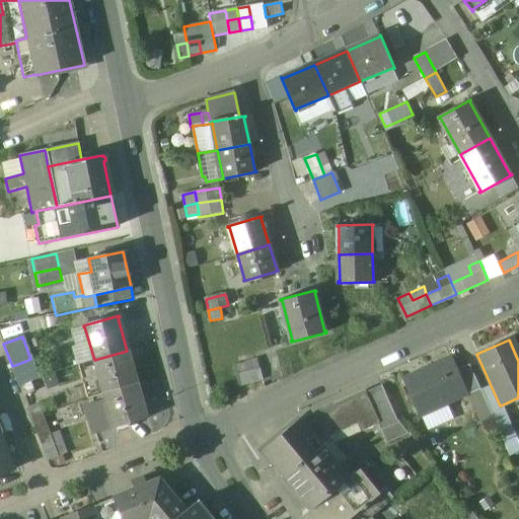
[(127,351),(94,360),(103,393),(137,384),(127,351)]
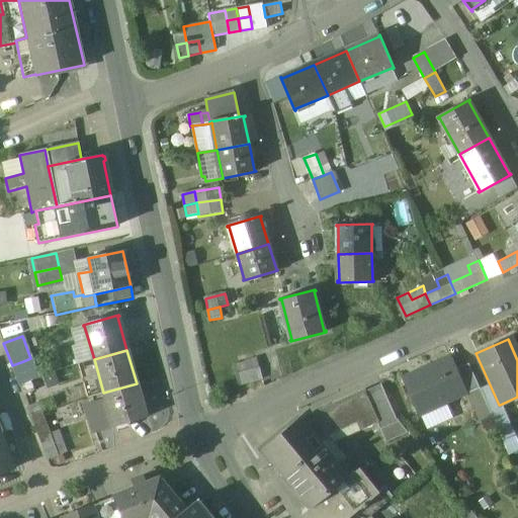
[(448,358),(401,379),(417,416),(464,395),(453,370),(448,358)]
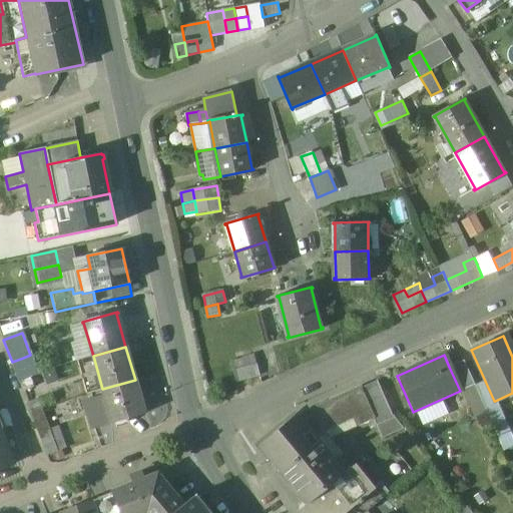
[(23,358),(12,362),(19,381),(30,377),(23,358)]
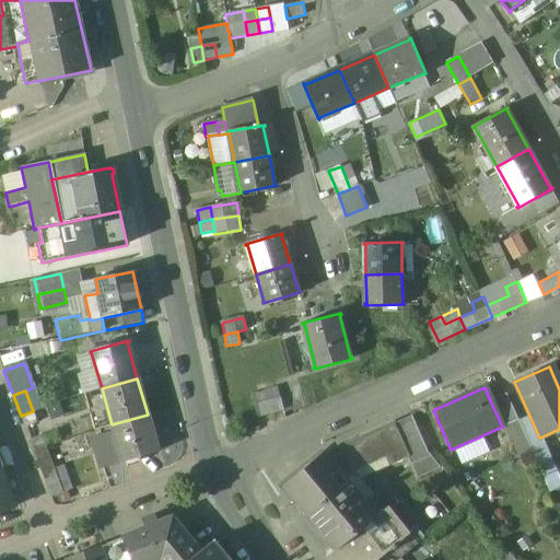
[(267,391),(253,394),(258,416),(284,409),(281,396),(269,399),(267,391)]
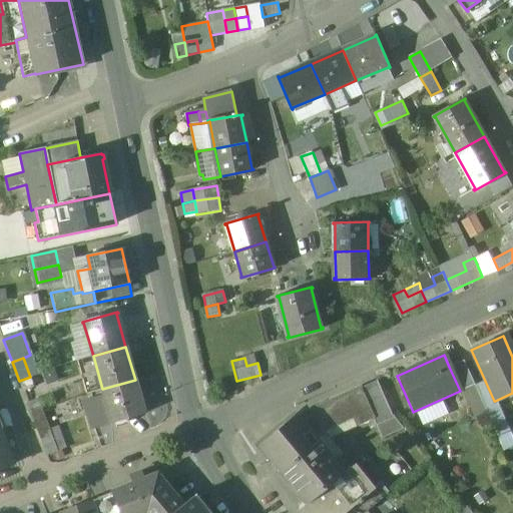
[(464,360),(449,367),(460,391),(474,385),(464,360)]
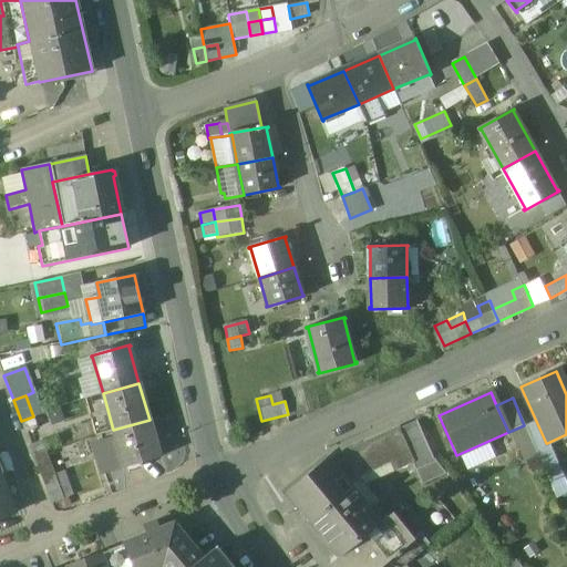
[(33,416),(21,421),(26,434),(38,429),(33,416)]
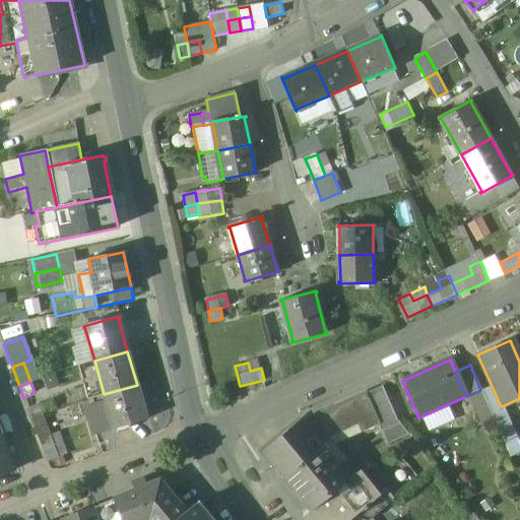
[(137,385),(104,394),(106,401),(114,428),(112,429),(113,430),(148,418),(147,417),(146,418),(137,385)]
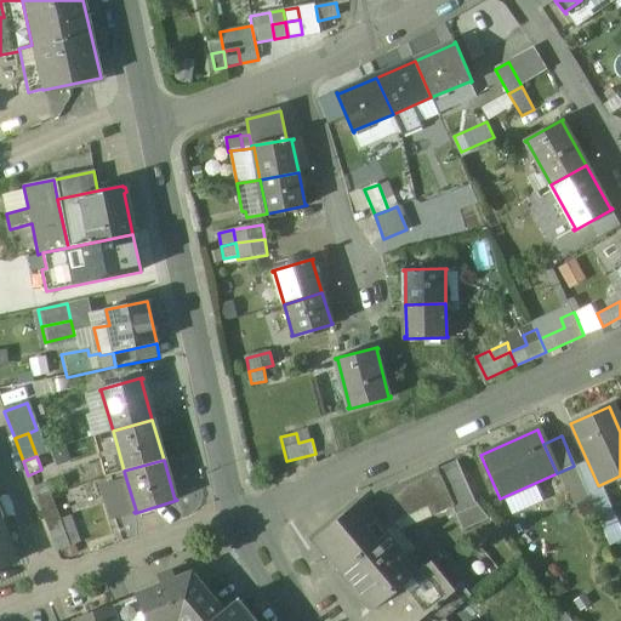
[(598,485),(587,461),(575,467),(590,500),(603,494),(599,485),(598,485)]
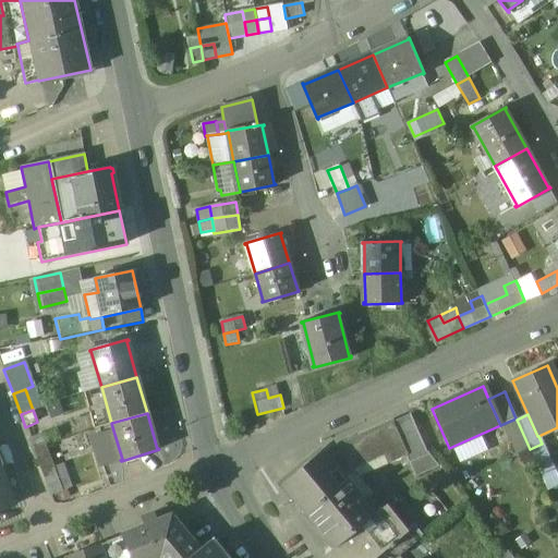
[(410,415),(391,423),(407,456),(405,457),(409,464),(428,456),(425,451),(410,415)]
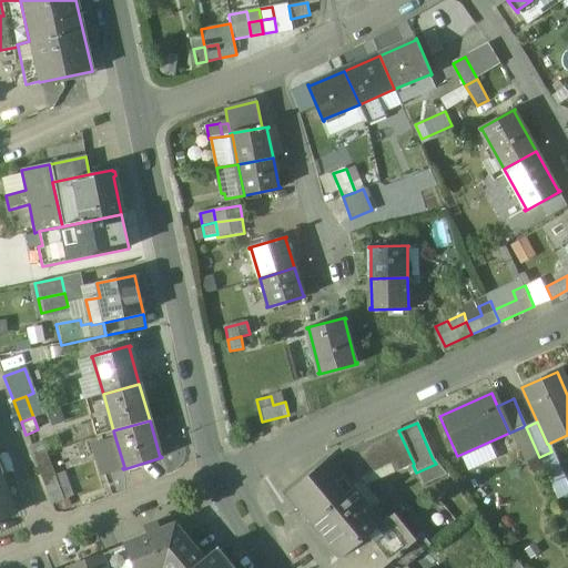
[(398,429),(330,462),(348,484),(391,465),(395,473),(413,465),(414,464),(398,430),(398,429)]
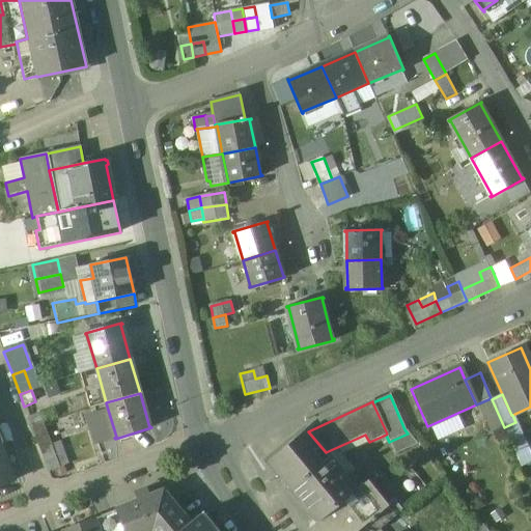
[(108,410),(89,415),(98,443),(115,439),(114,438),(116,437),(108,410)]
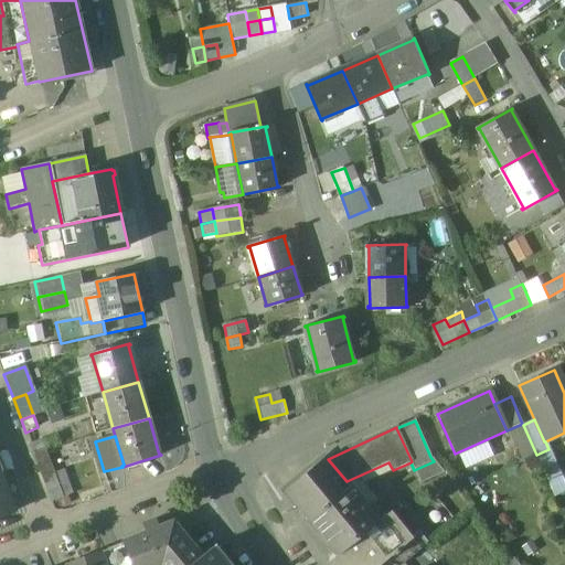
[(42,440),(30,445),(34,456),(46,451),(42,440)]
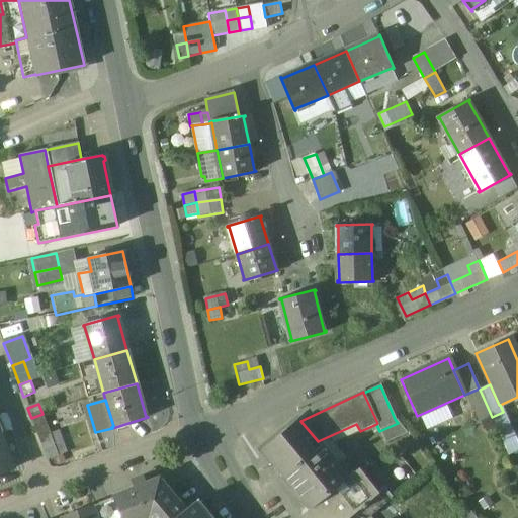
[(42,414),(31,418),(39,438),(51,434),(42,414)]
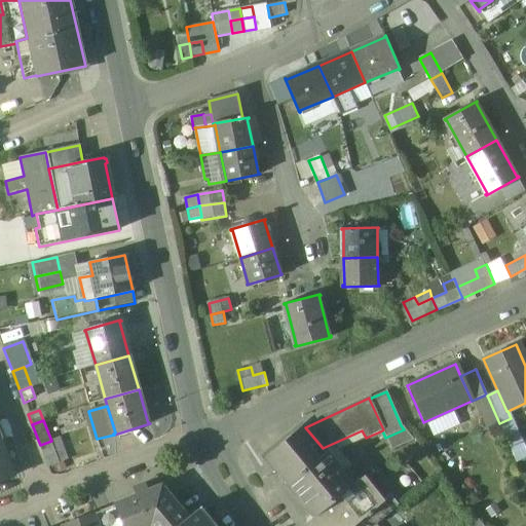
[(305,427),(304,426),(267,457),(315,516),(353,485),(352,485),(323,448),(305,427)]
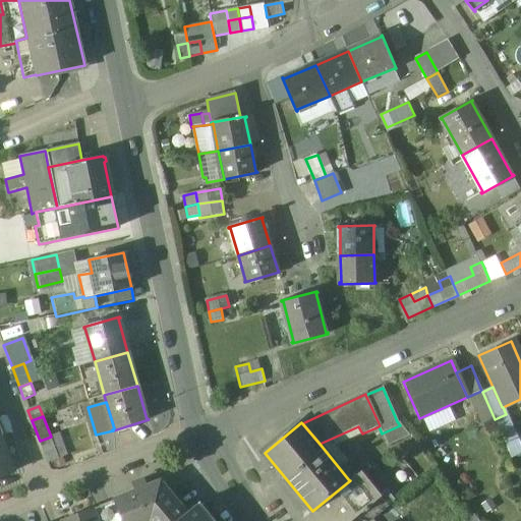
[(51,437),(40,441),(48,463),(67,456),(59,433),(51,437)]
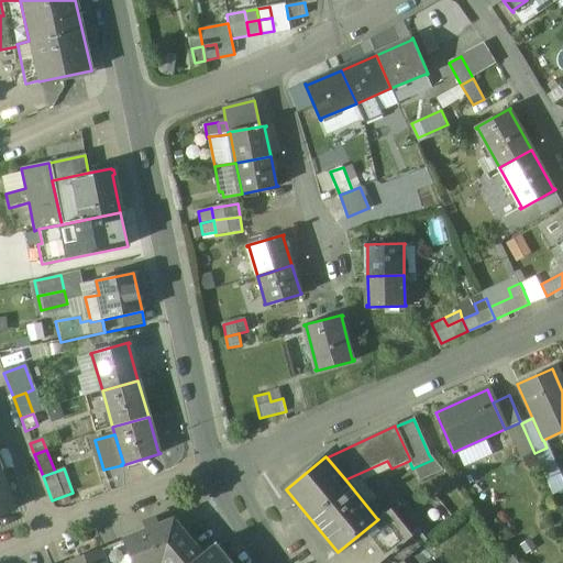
[(2,473),(0,473),(0,515),(18,509),(17,508),(15,509),(2,473)]
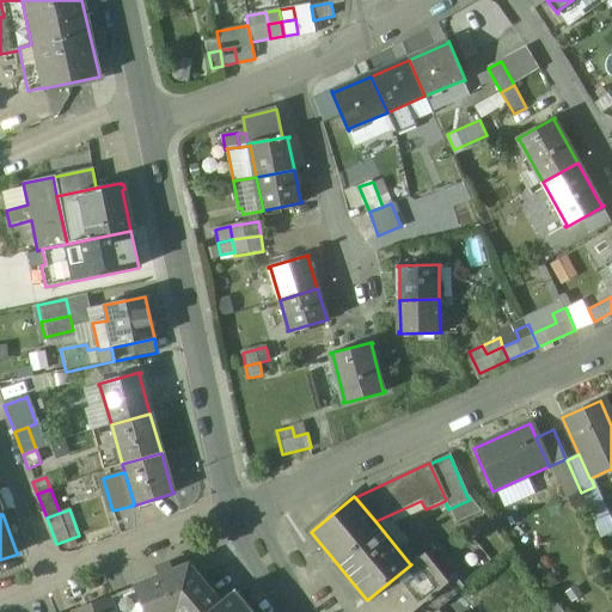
[(418,557),(410,564),(411,564),(367,600),(363,604),(362,610),(363,611),(411,611),(427,600),(444,587),(442,585),(418,557)]
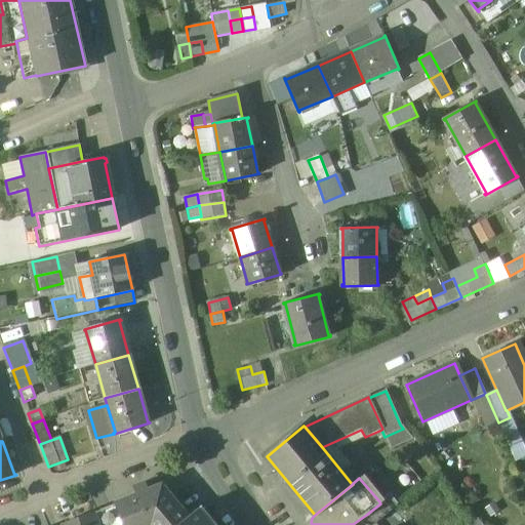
[(149,490),(146,483),(133,487),(136,495),(127,498),(136,522),(128,524),(176,524),(188,517),(161,485),(149,490)]
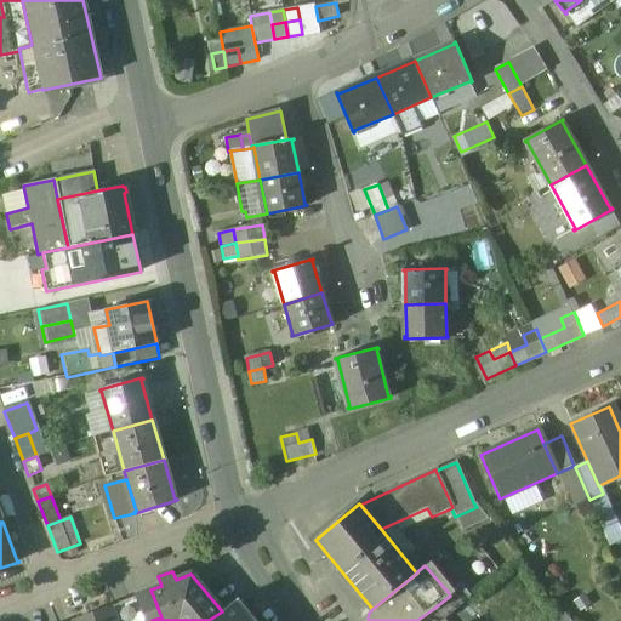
[(450,596),(433,609),(442,620),(471,597),(460,584),(449,593),(450,596)]
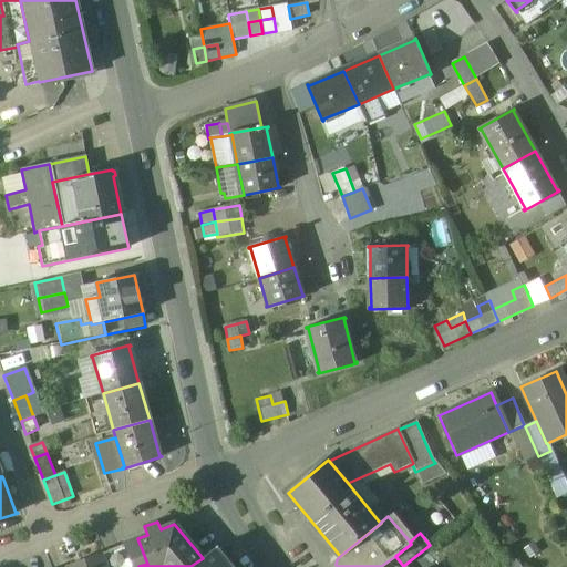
[(137,538),(123,544),(132,566),(138,566),(147,564),(137,538)]
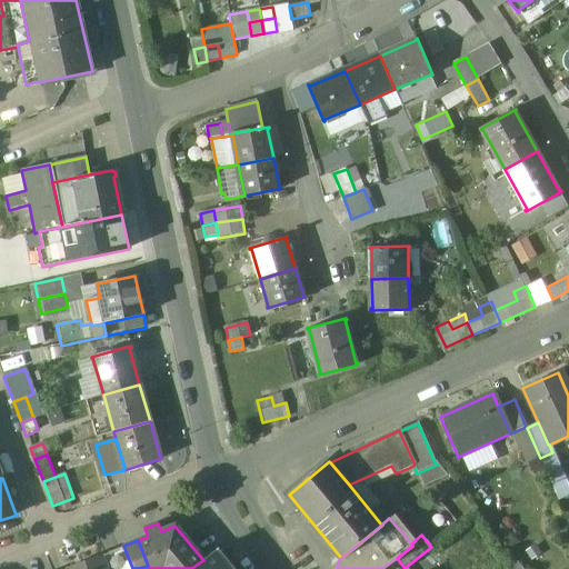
[(132,568),(123,546),(118,548),(126,568),(132,568)]
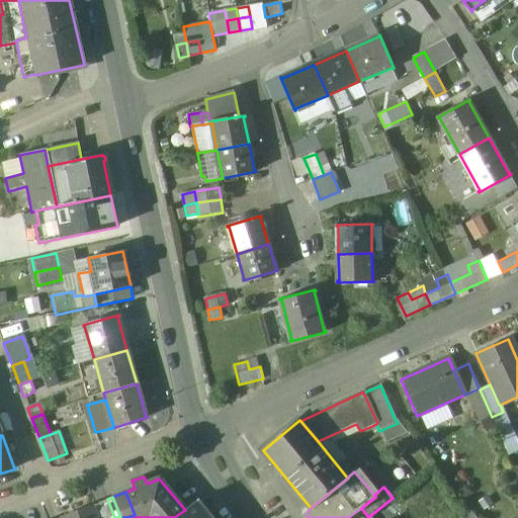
[(114,517),(107,499),(94,504),(99,517),(114,517)]
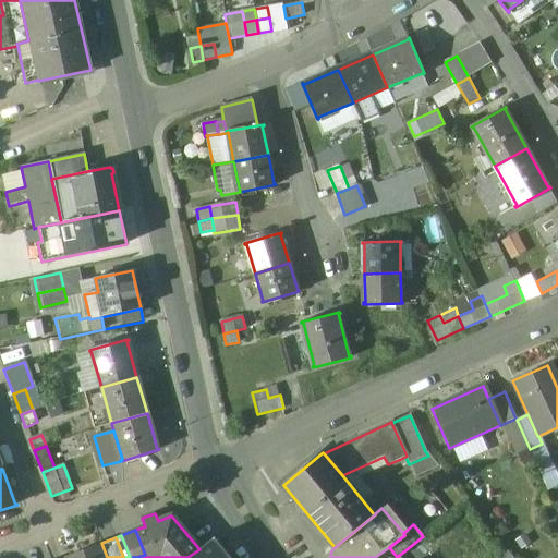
[(222,557),(209,541),(199,549),(187,557),(222,557)]
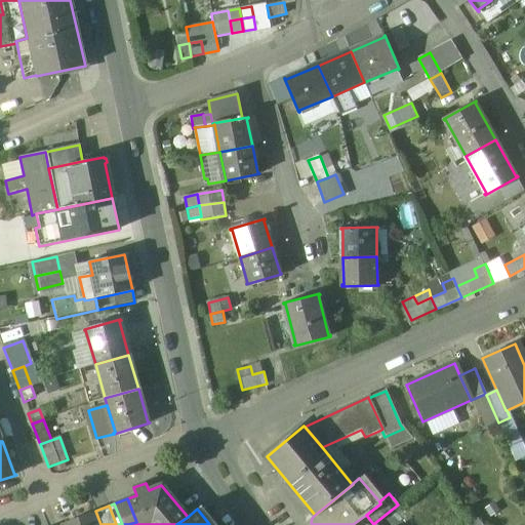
[(94,512),(62,524),(61,524),(59,524),(101,524),(95,511),(94,511),(94,512)]
